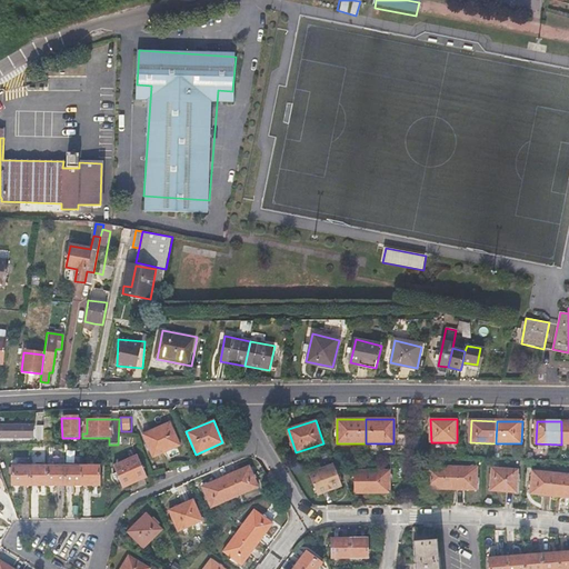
[(0,438),(32,438),(32,423),(0,423),(0,422),(0,438)]
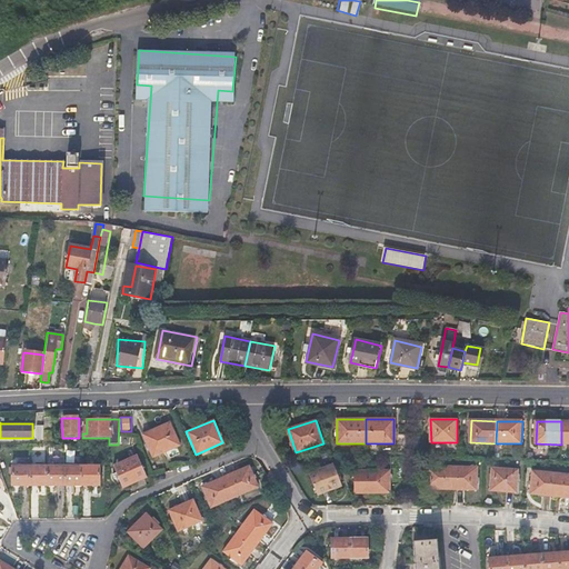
[(142,435),(147,446),(152,457),(170,449),(170,428),(168,423),(142,435)]
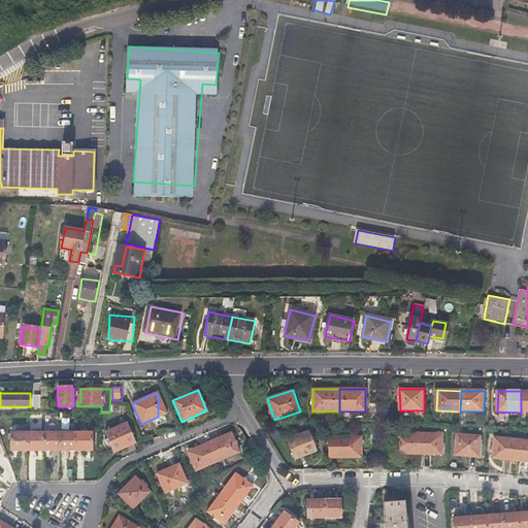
[(166,414),(158,393),(158,417),(166,414)]
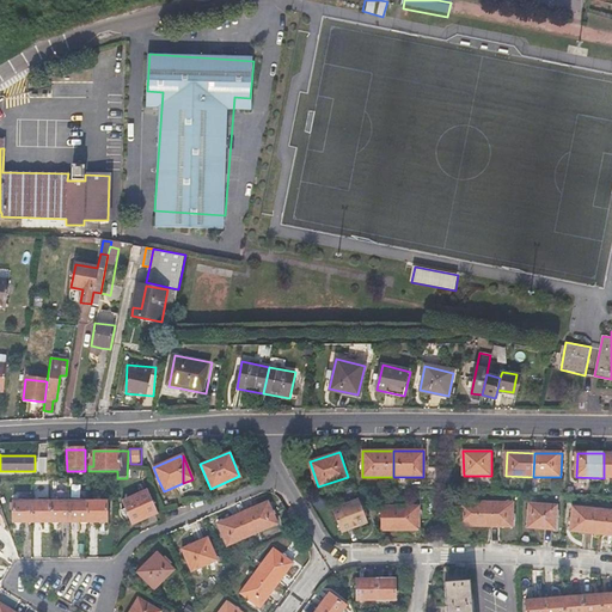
[(120,501),(124,512),(128,522),(155,513),(145,490),(120,501)]
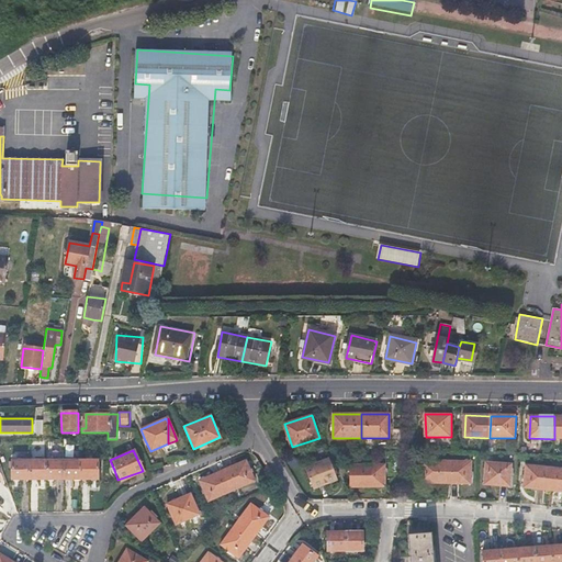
[(305,467),(312,487),(337,479),(330,458),(305,467)]
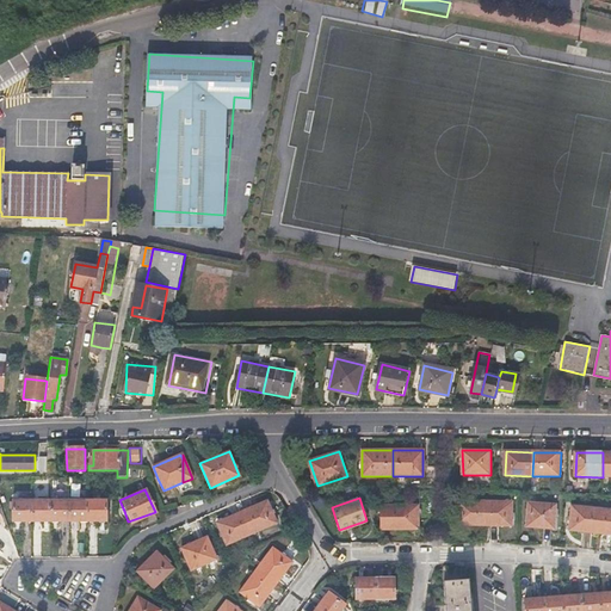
[(102,499),(85,500),(86,520),(102,519),(102,499)]
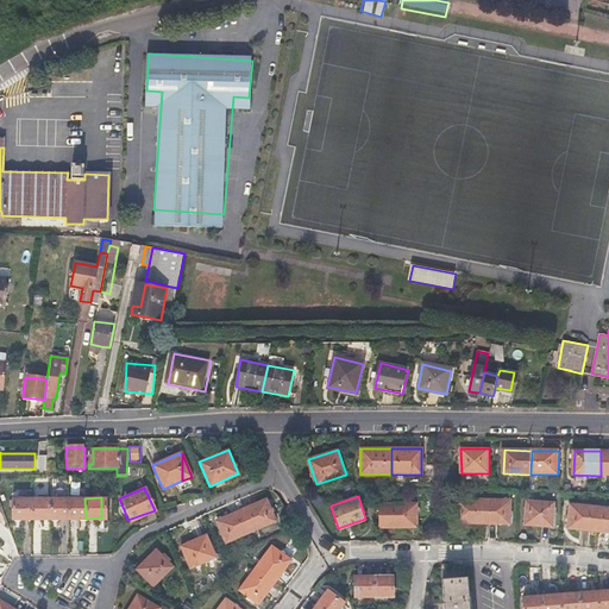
[(50,519),(50,498),(31,500),(31,519),(50,519)]
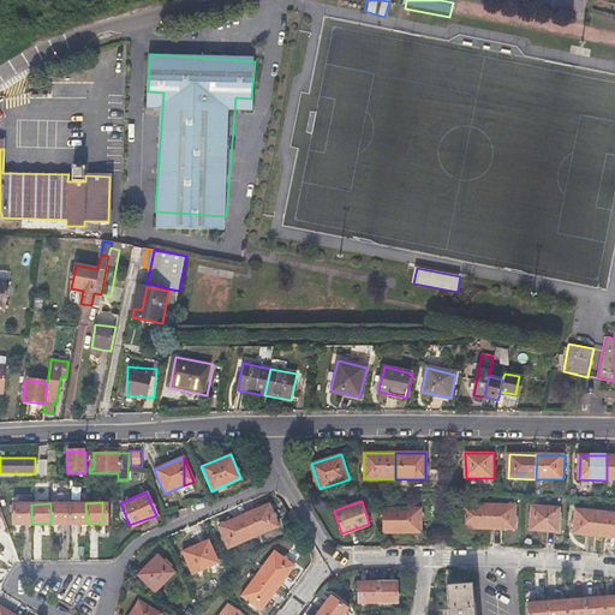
[(58,503),(51,503),(51,524),(69,524),(69,503),(58,503)]
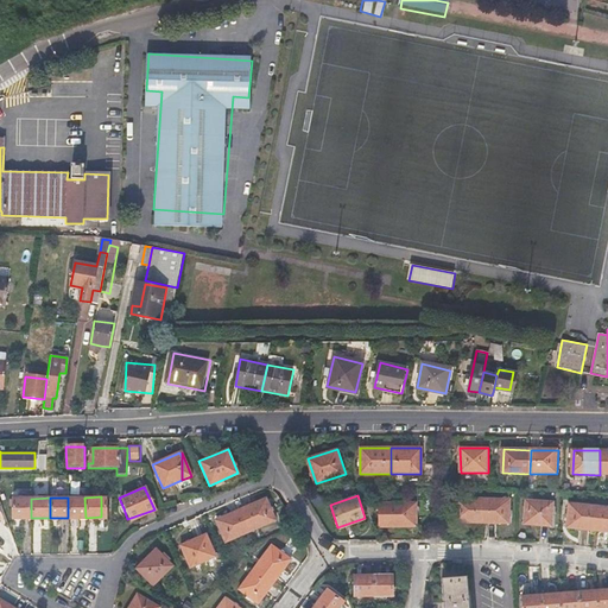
[(84,498),(68,498),(68,518),(86,518),(84,498)]
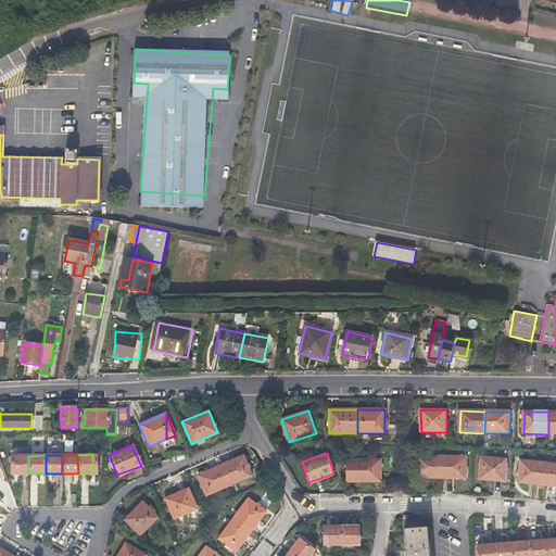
[(28,474),(28,456),(11,456),(11,475),(28,474)]
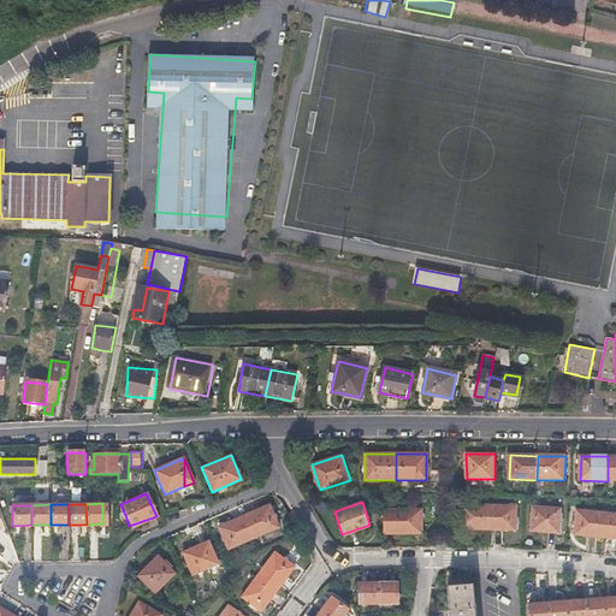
[(458,529),(487,531),(489,507),(460,505),(458,529)]
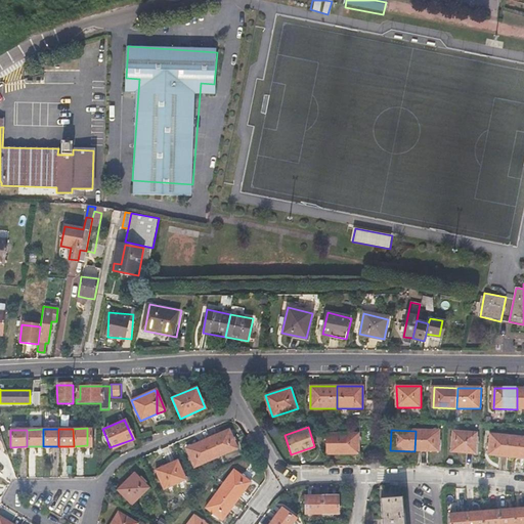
[(208,440),(216,459),(235,450),(227,431),(208,440)]
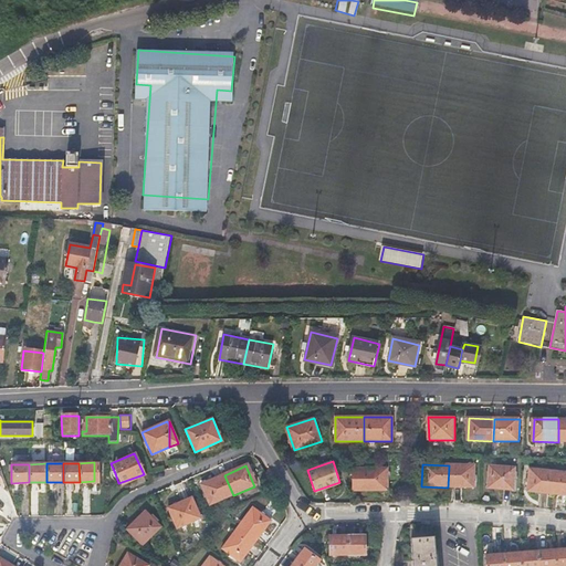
[(449,465),(448,488),(473,489),(474,467),(449,465)]
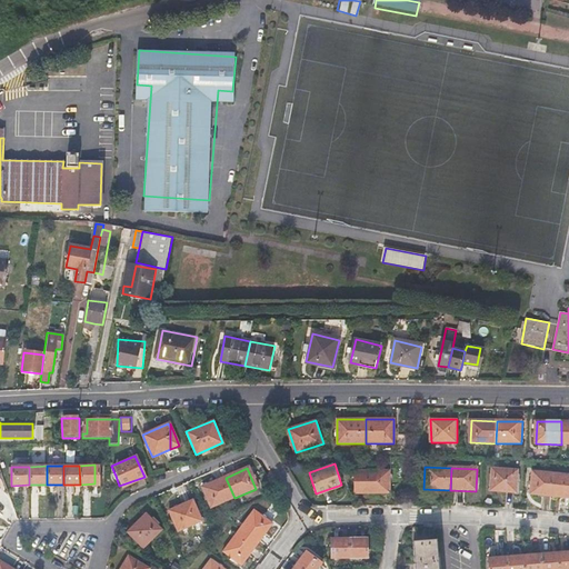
[(516,492),(518,471),(492,469),(491,491),(516,492)]
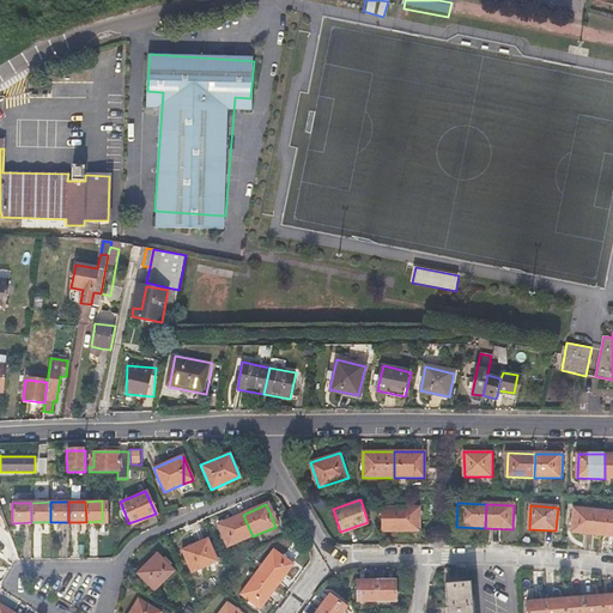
[(382,508),(382,532),(420,532),(420,508),(382,508)]
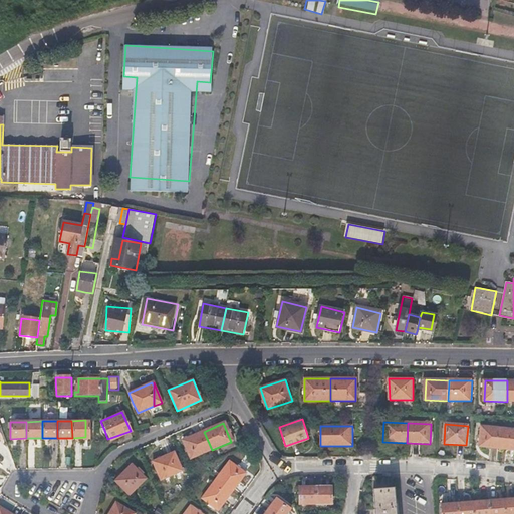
[(503,448),(505,428),(482,426),(479,446),(503,448)]
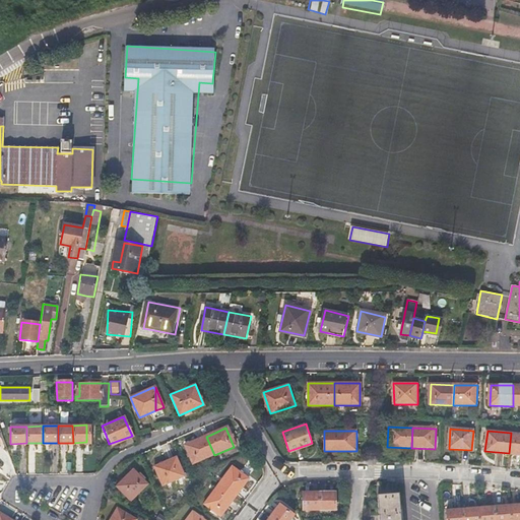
[(519,434),(511,433),(509,453),(519,454),(519,434)]
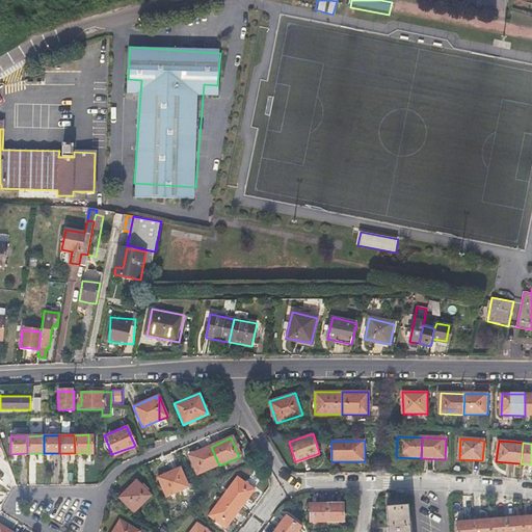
[(200,474),(219,466),(211,447),(191,455),(200,474)]
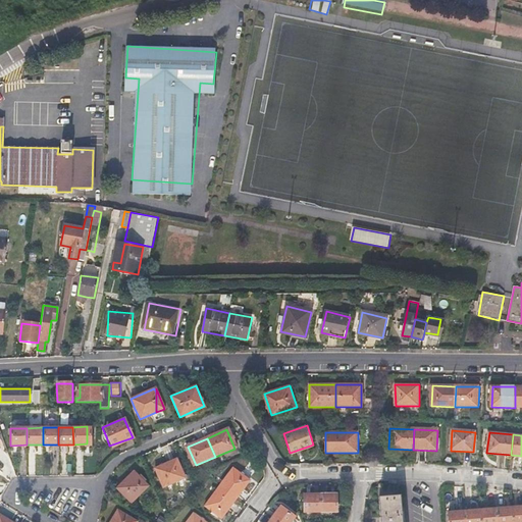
[(176,460),(156,468),(156,470),(163,487),(185,478),(176,460)]
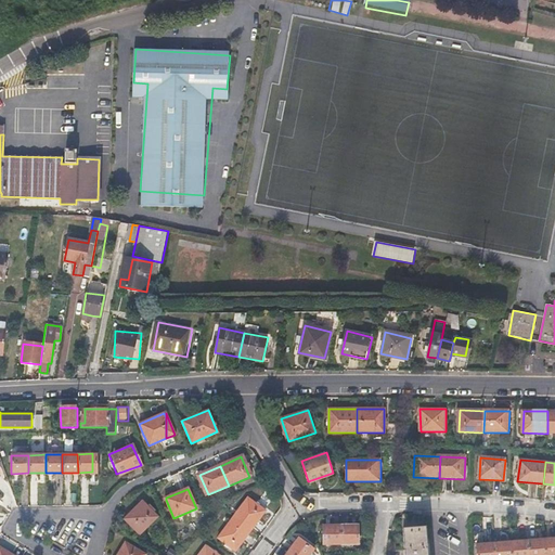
[(233,518),(250,531),(266,511),(248,498),(233,518)]
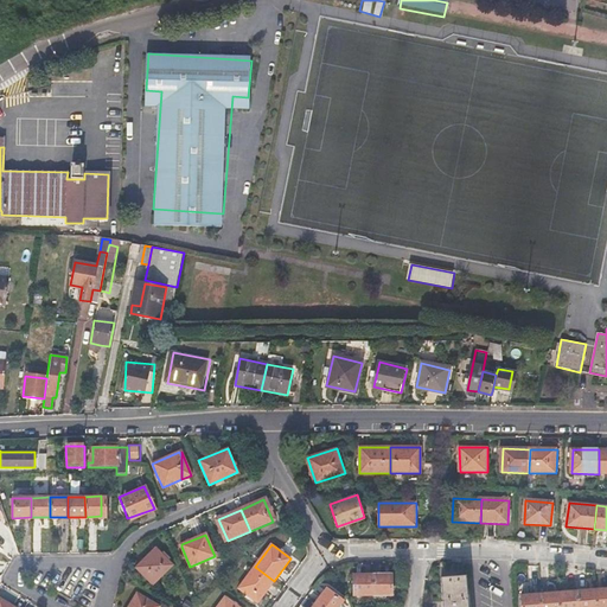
[(171,566),(163,557),(155,549),(135,568),(151,585),(171,566)]
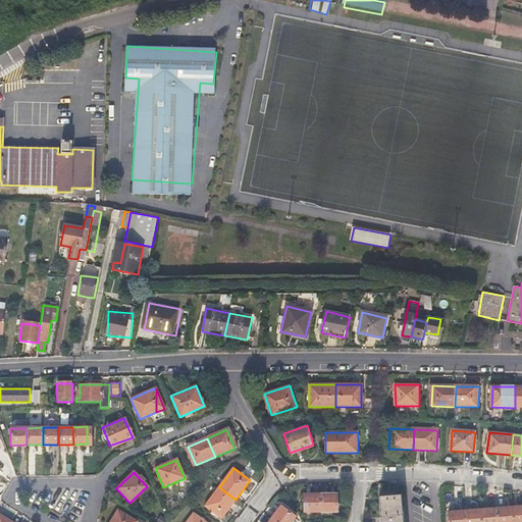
[(221,518),(236,500),(219,487),(205,506),(221,518)]
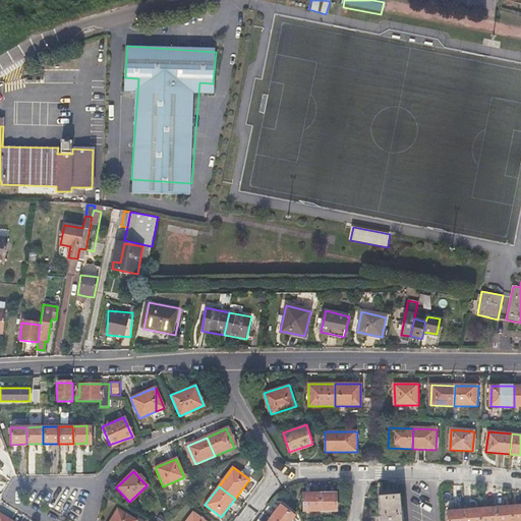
[(320,511),(320,494),(304,494),(303,511),(320,511)]
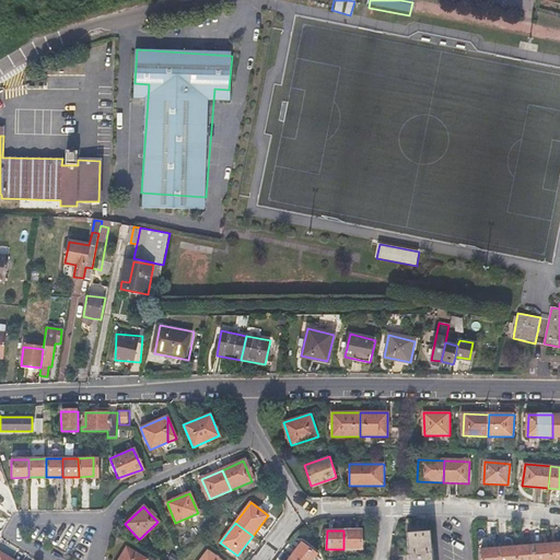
[(360,531),(343,531),(343,549),(360,550),(360,531)]
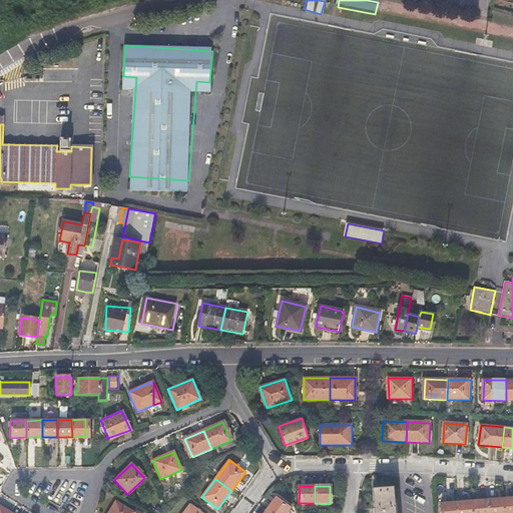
[(396,512),(394,488),(374,489),(375,512),(396,512)]
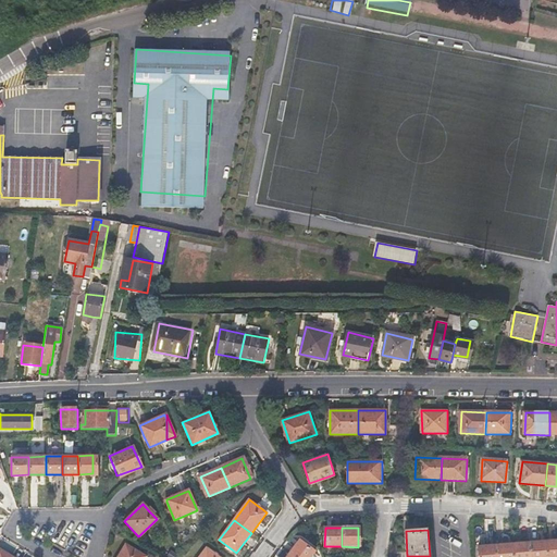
[(300,541),(289,555),(292,556),(309,556),(313,551),(300,541)]
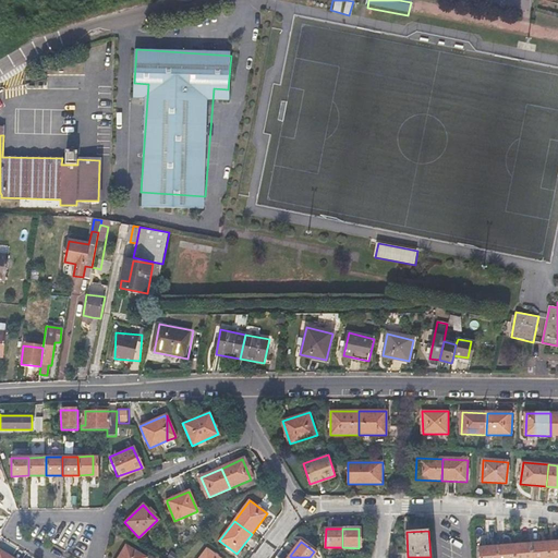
[(557,557),(557,543),(547,545),(548,557),(557,557)]
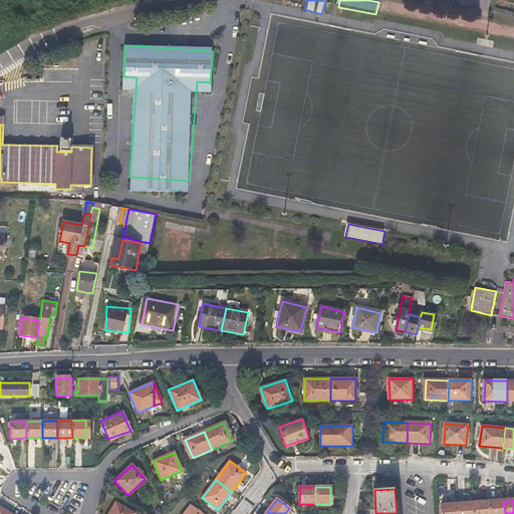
[(132,513),(133,513),(114,502),(106,513),(132,513)]
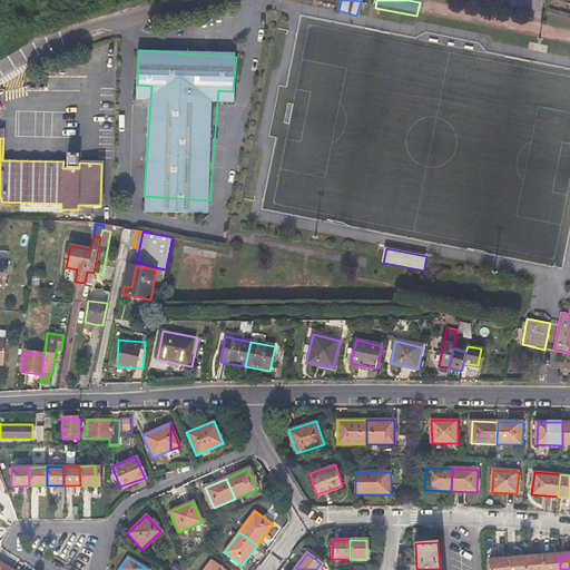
[(542,558),(542,569),(560,569),(559,557),(542,558)]
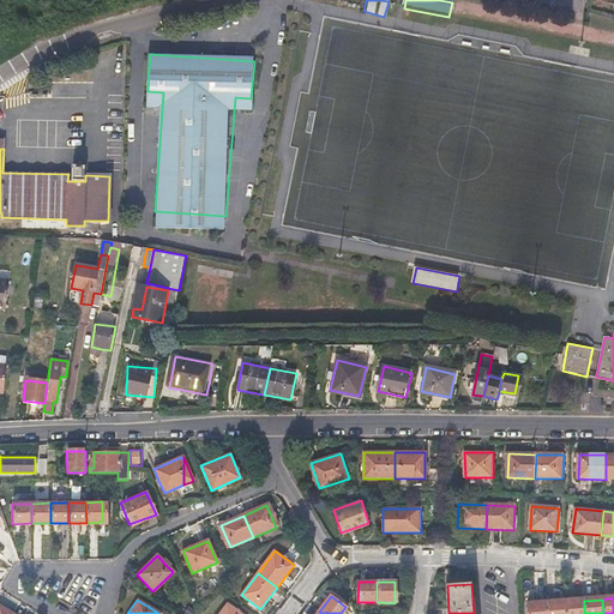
[(565,613),(584,613),(584,601),(565,602),(565,613)]
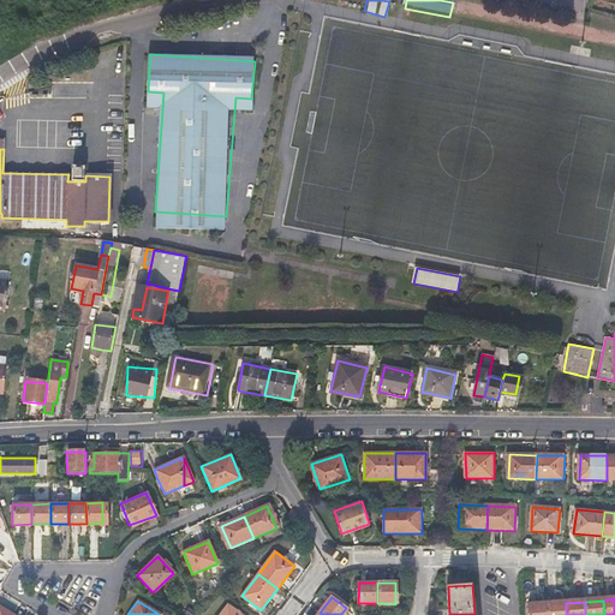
[(566,614),(566,603),(548,604),(548,614),(566,614)]
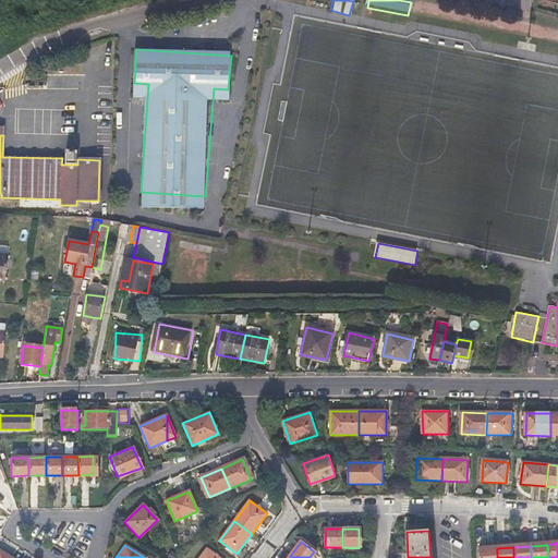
[(497,557),(497,548),(480,550),(480,557),(497,557)]
